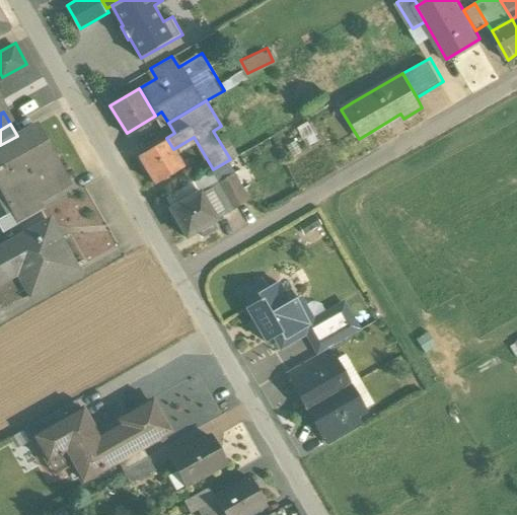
[(17,136),(0,145),(0,185),(0,186),(50,157),(55,154),(38,124),(17,136)]
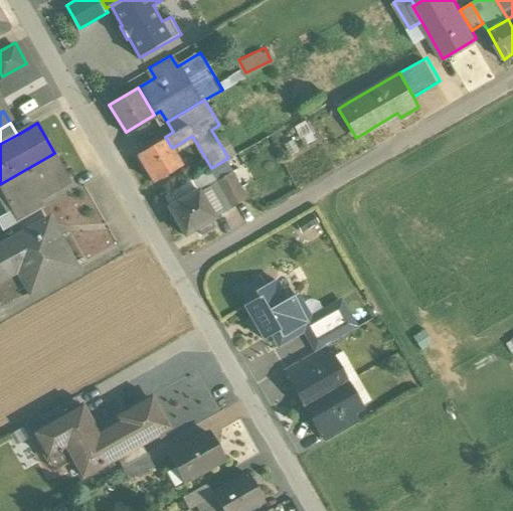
[(165,137),(138,153),(155,181),(182,164),(172,148),(165,137)]
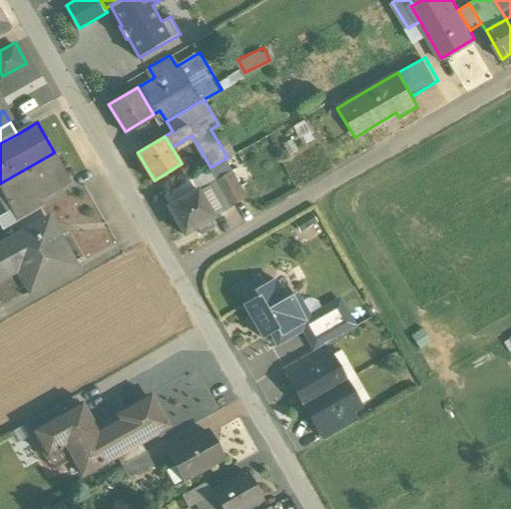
[(49,155),(0,183),(14,207),(20,204),(21,205),(38,195),(38,196),(64,181),(49,155)]
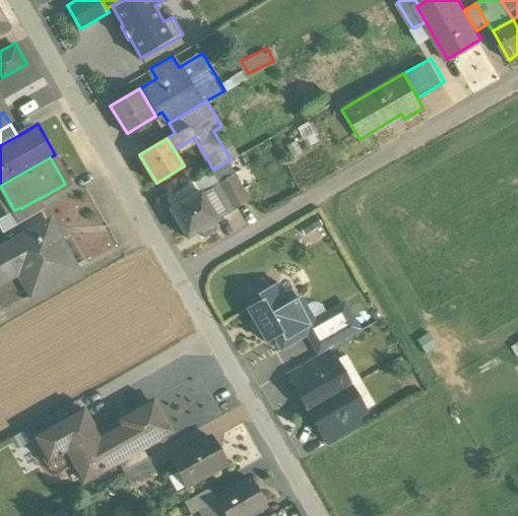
[(218,181),(217,182),(234,208),(250,199),(234,172),(218,181)]
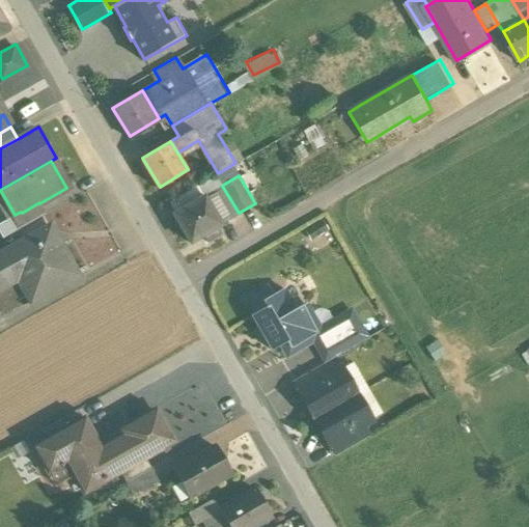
[(204,193),(174,212),(192,241),(204,233),(209,240),(221,232),(218,225),(222,223),(205,195),(204,193)]
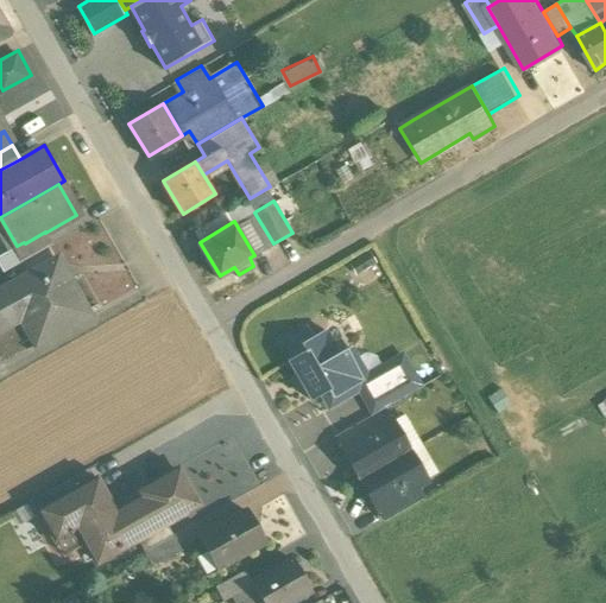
[(45,232),(25,243),(24,242),(17,246),(16,247),(23,260),(51,243),(45,233),(45,232)]
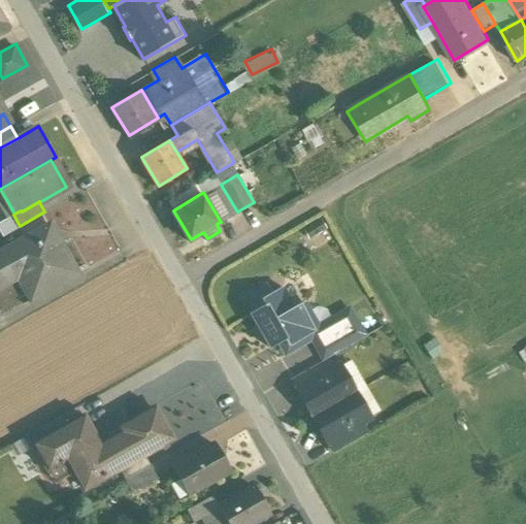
[(52,223),(0,251),(0,279),(25,266),(40,293),(79,271),(52,223)]
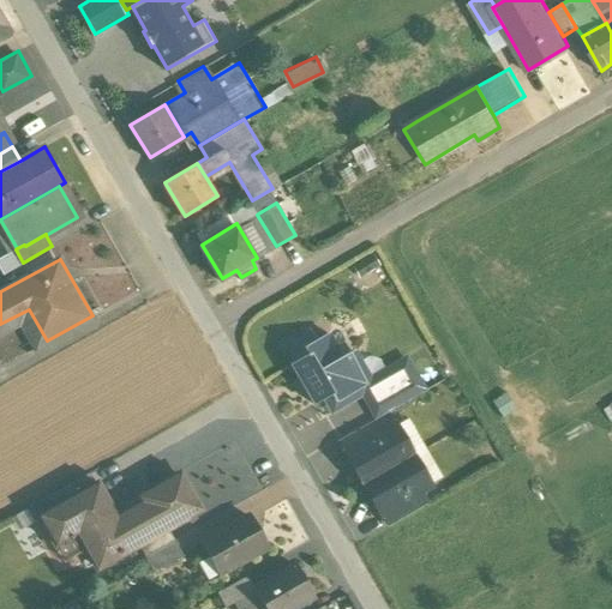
[(355,348),(349,351),(343,354),(331,332),(317,339),(311,329),(288,342),(299,360),(293,363),(315,401),(327,395),(334,409),(364,391),(378,416),(384,412),(388,411),(421,391),(420,390),(426,386),(408,355),(372,375),(355,348)]
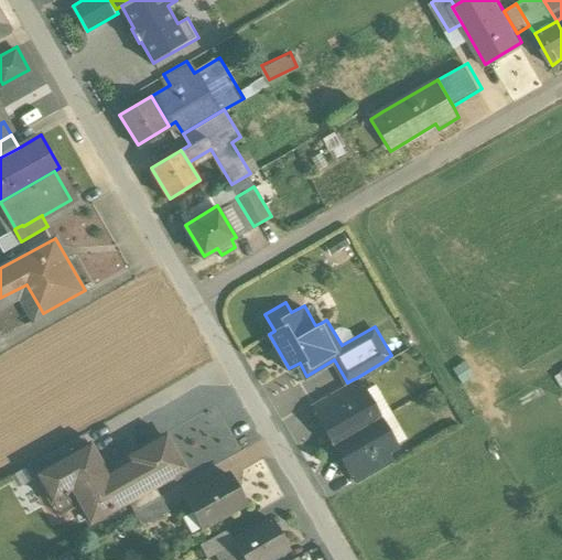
[(347,383),(314,401),(321,413),(363,389),(356,378),(353,379),(347,383)]
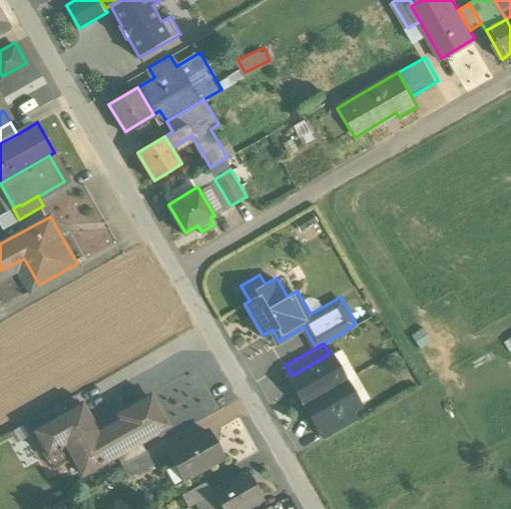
[(292,376),(290,377),(305,402),(346,378),(332,353),(330,354),(292,376)]
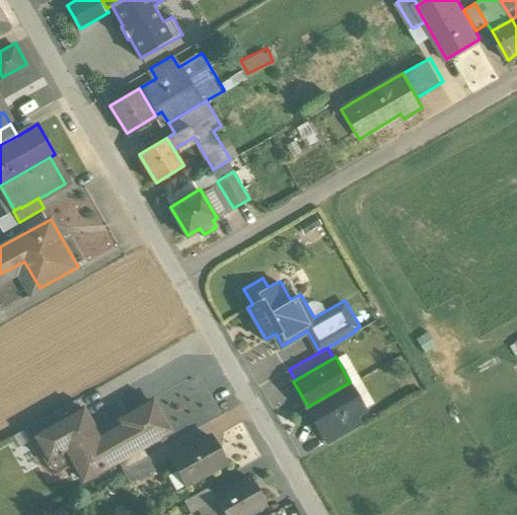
[(350,382),(308,407),(323,432),(324,431),(356,413),(365,408),(350,382)]
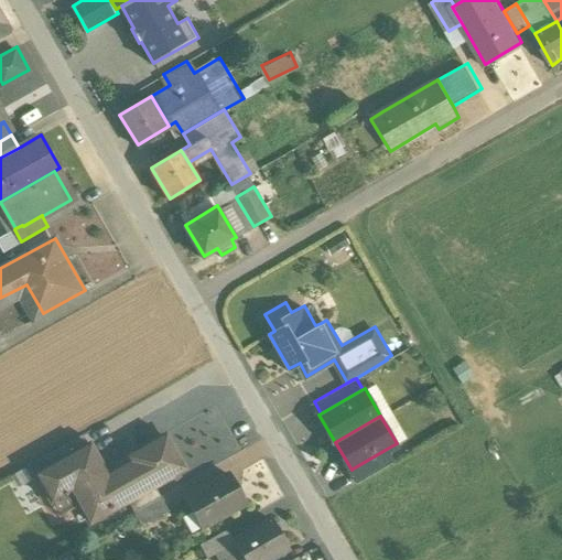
[(82,434),(39,459),(45,470),(88,445),(82,434)]
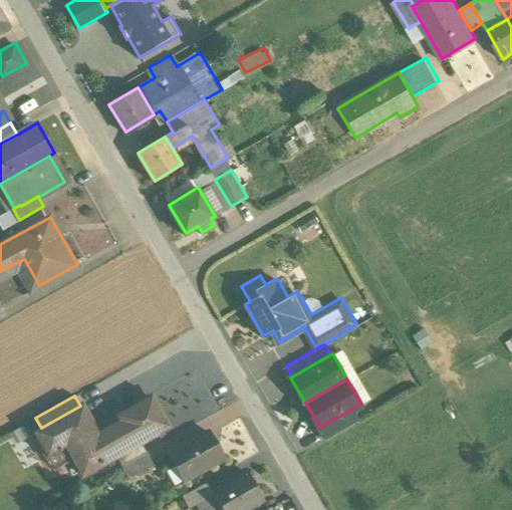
[(128,416),(98,433),(82,405),(80,406),(41,428),(53,449),(65,443),(82,474),(116,455),(122,465),(148,451),(142,441),(168,426),(151,397),(124,411),(128,416)]
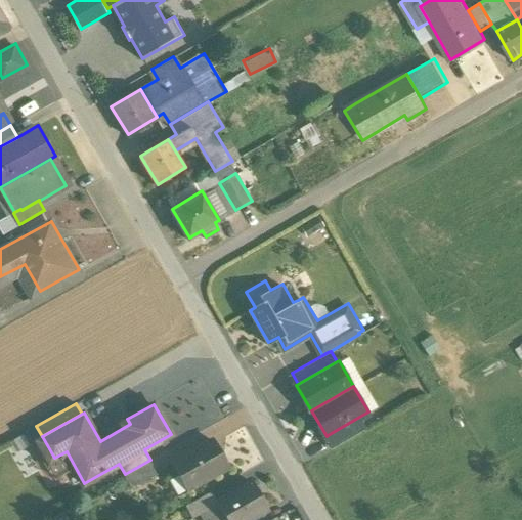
[(359,417),(328,435),(334,446),(365,428),(359,417)]
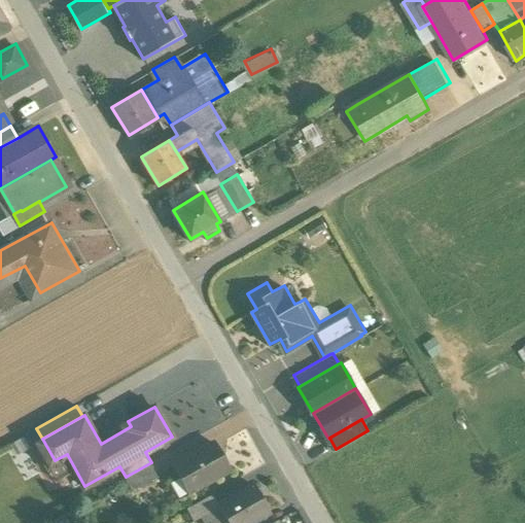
[(214,439),(174,462),(190,491),(232,468),(214,439)]
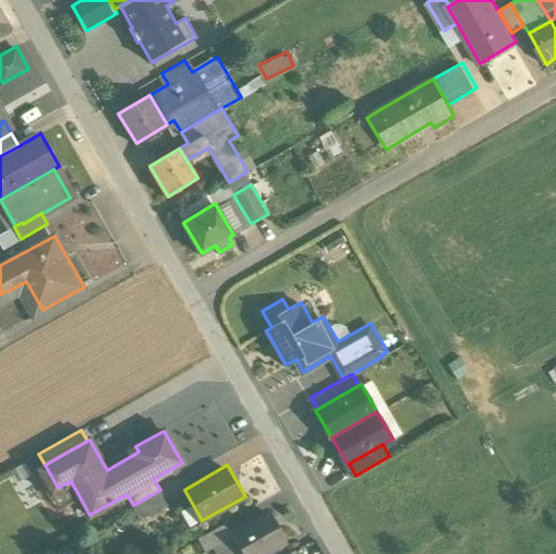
[(160,490),(133,505),(142,519),(168,504),(160,490)]
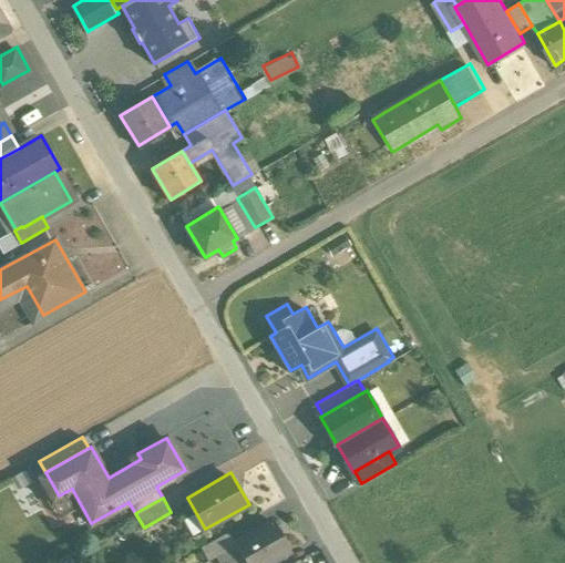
[(273,519),(236,540),(236,542),(216,553),(216,555),(221,562),(242,562),(247,560),(248,562),(268,562),(290,550),(273,519)]
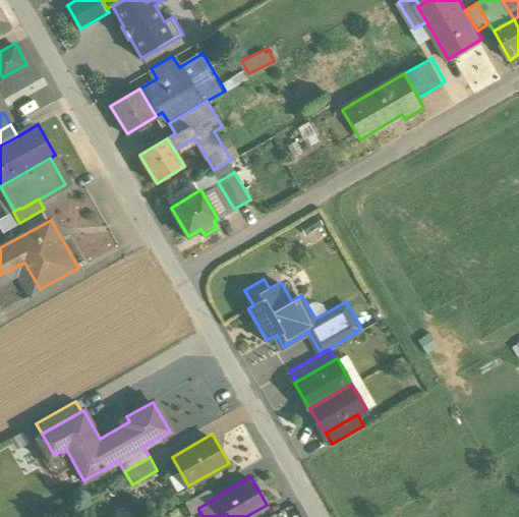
[(212,487),(185,503),(191,514),(198,510),(198,508),(217,498),(217,496),(212,487)]
